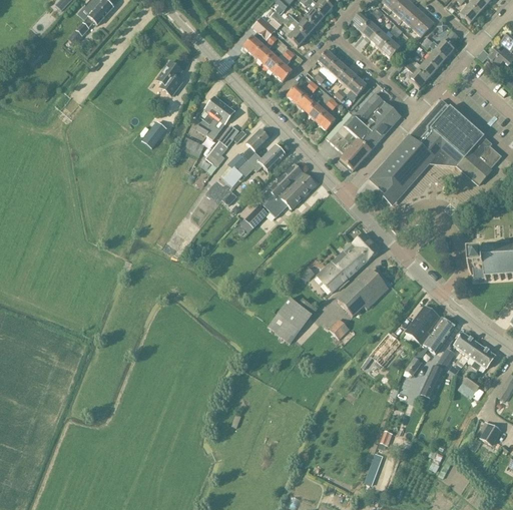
[(82,36),(81,35),(88,27),(87,26),(92,20),(97,25),(112,7),(104,0),(102,0),(101,1),(100,0),(89,0),(84,6),(87,9),(86,10),(90,14),(75,30),(75,29),(67,38),(74,45),(82,36)]
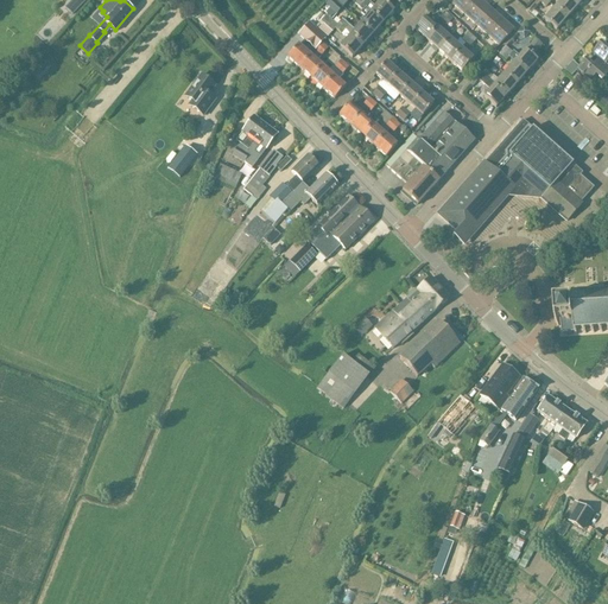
[(329,5),(324,11),(331,17),(336,12),(342,5),(336,0),(328,0),(325,2),(329,5)]
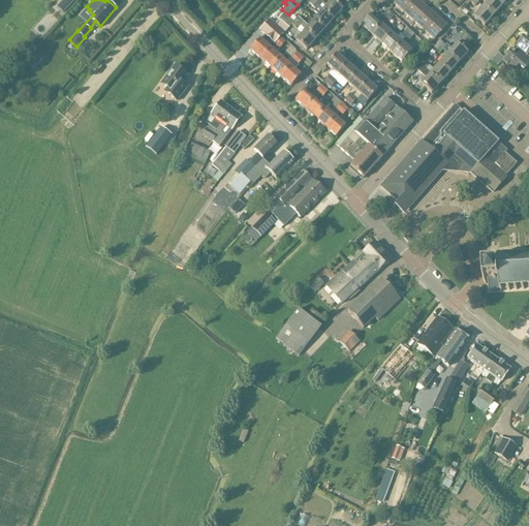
[(318,4),(312,0),(310,0),(309,2),(315,8),(318,4)]
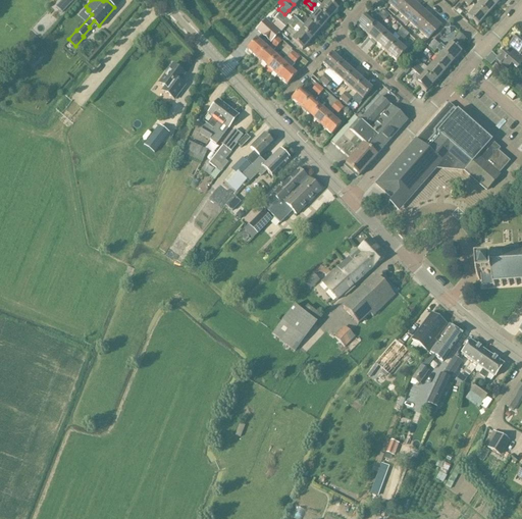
[(317,1),(314,4),(318,8),(328,17),(337,7),(329,0),(325,0),(322,4),(317,0),(317,1)]
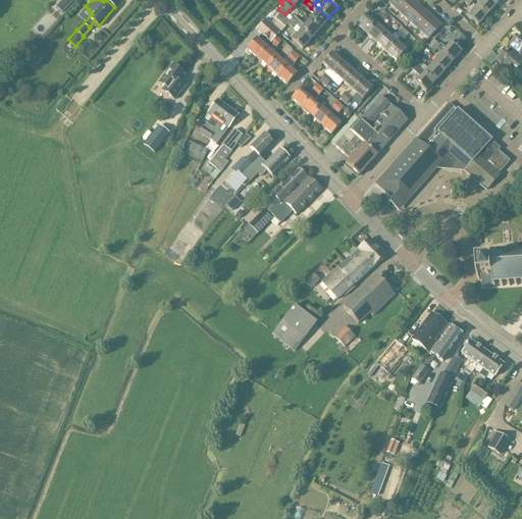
[(389,0),(388,1),(398,10),(407,0),(389,0)]
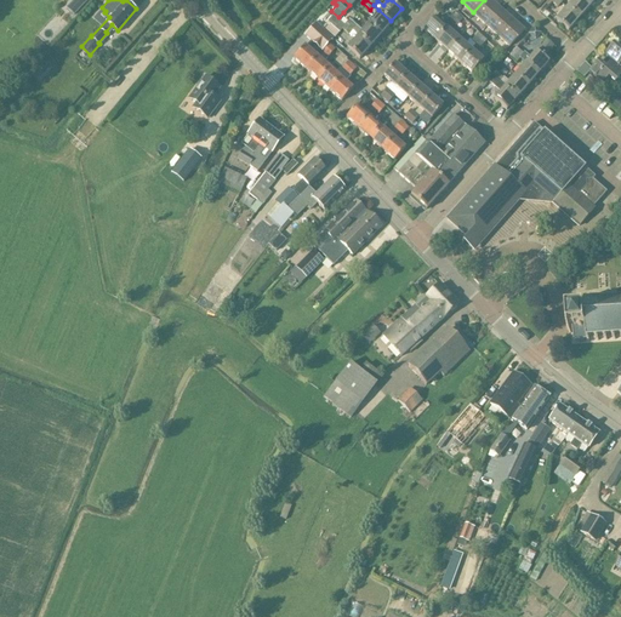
[(484,0),(473,12),(485,23),(500,6),(493,0),(484,0)]
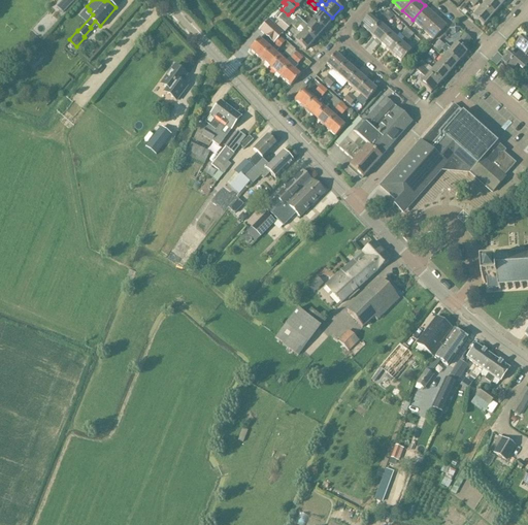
[(486,0),(482,5),(492,14),(501,4),(496,0),(486,0)]
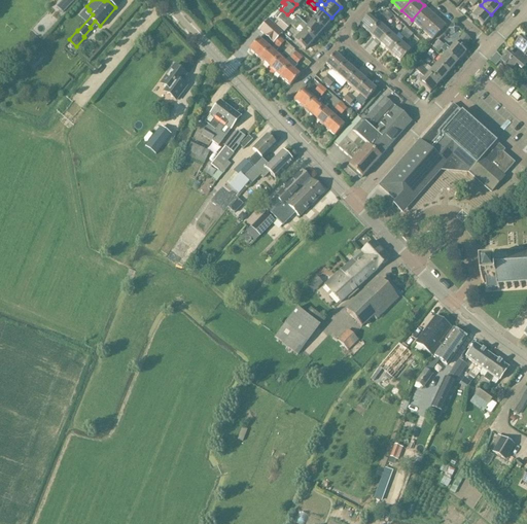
[(317,13),(312,19),(323,28),(331,18),(321,8),(317,4),(314,8),(313,9),(317,13)]
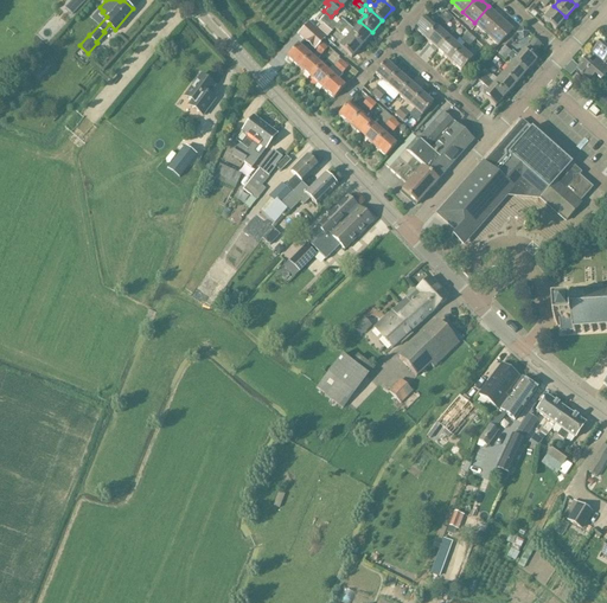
[(486,33),(500,17),(489,6),(474,23),(486,33)]
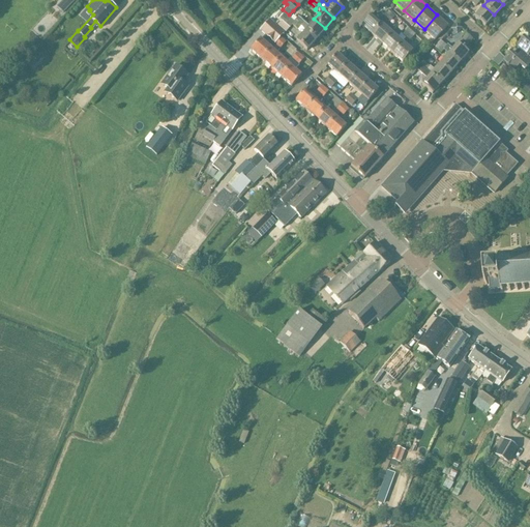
[(484,25),(494,15),(483,5),(474,16),(484,25)]
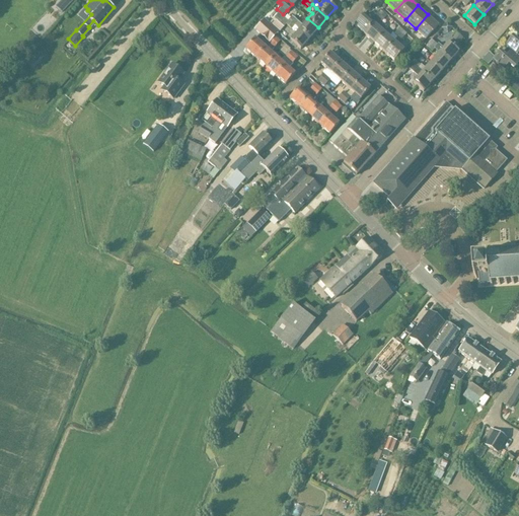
[(379,8),(374,14),(377,17),(382,11),(379,8)]
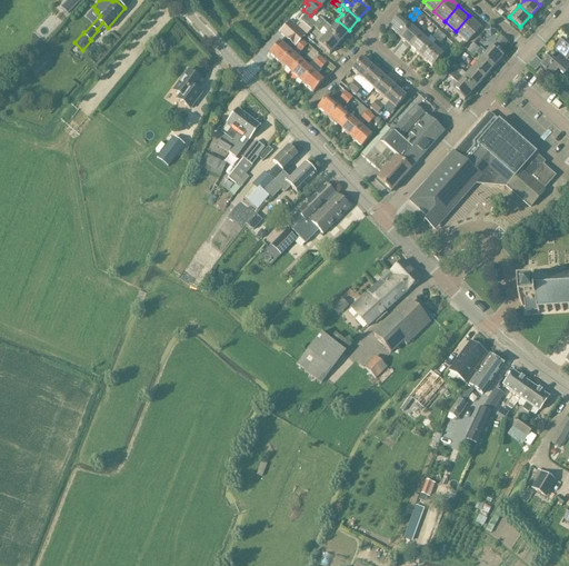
[(306,12),(300,18),(311,28),(313,25),(312,23),(316,21),(306,12)]
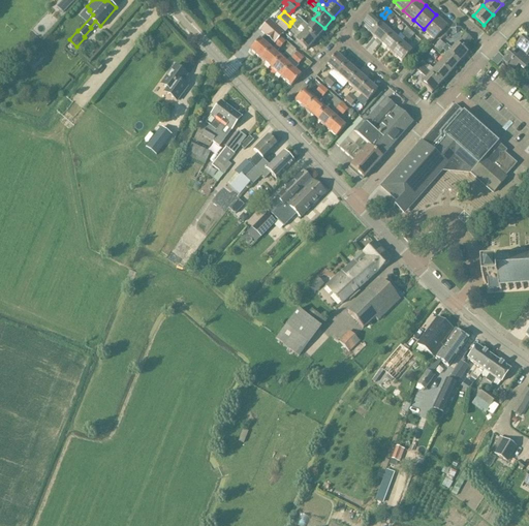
[(390,11),(384,18),(387,21),(394,14),(390,11)]
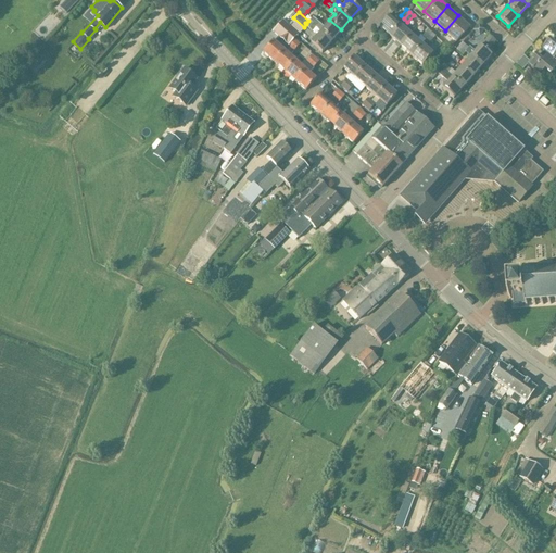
[(389,14),(379,25),(390,35),(400,23),(404,19),(401,15),(396,20),(389,14)]
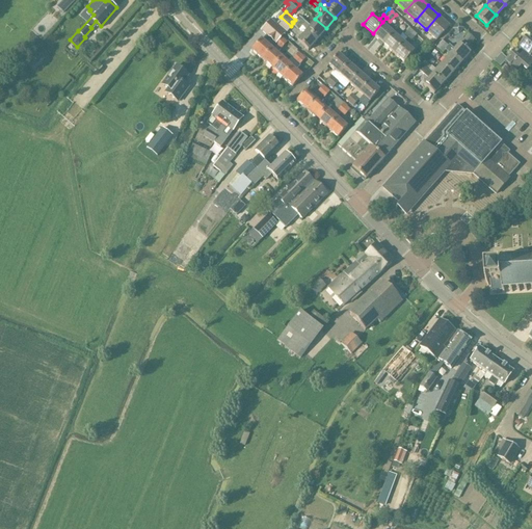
[(298,16),(295,19),(302,25),(306,21),(299,15),(298,16)]
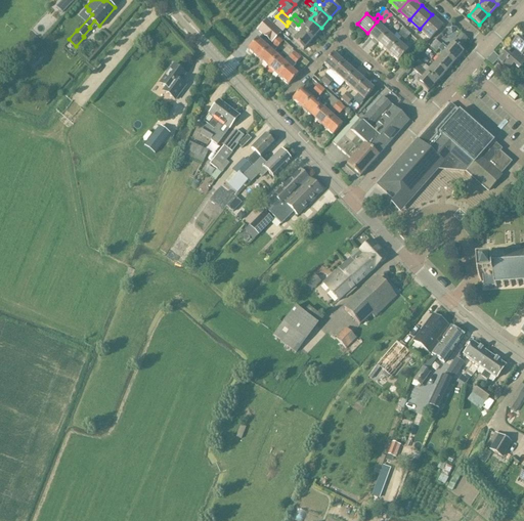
[(432,14),(420,29),(430,37),(442,24),(432,14)]
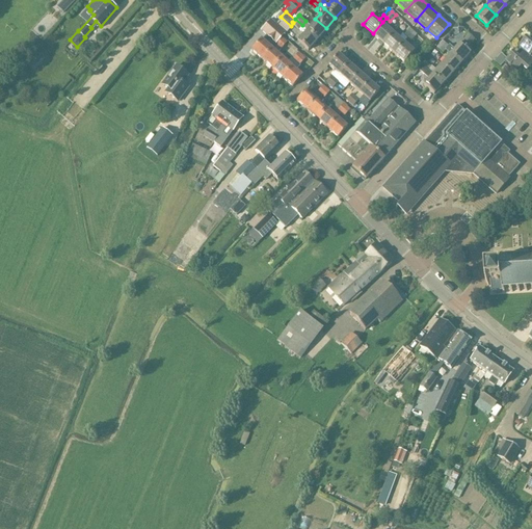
[(270,18),(261,28),(266,33),(275,42),(281,34),(282,34),(285,30),(270,18)]
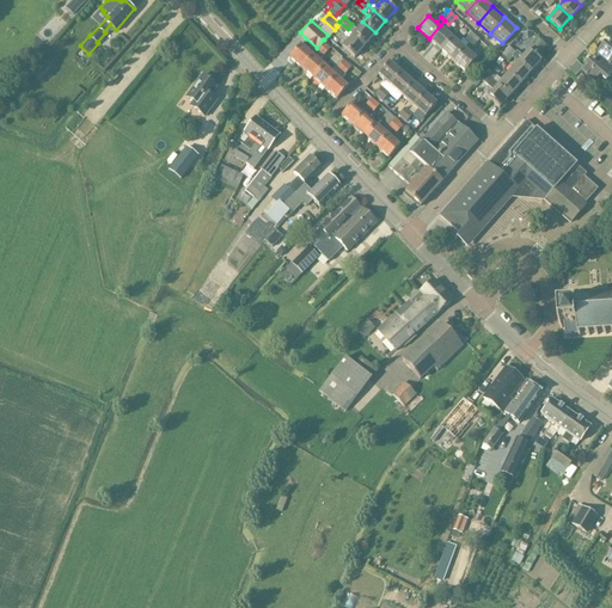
[(344,32),(348,29),(340,22),(340,23),(336,25),(337,26),(344,32)]
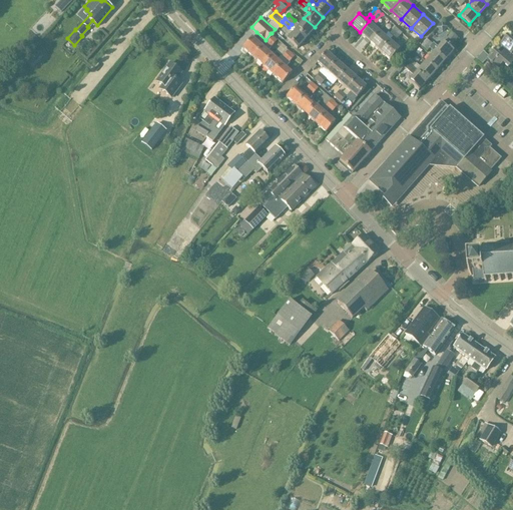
[(295,20),(292,24),(296,28),(306,37),(315,27),(304,18),(299,23),(295,20)]
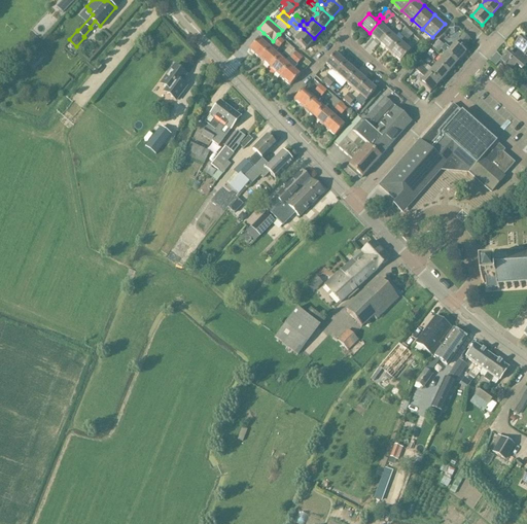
[(459,27),(454,21),(448,27),(454,32),(459,27)]
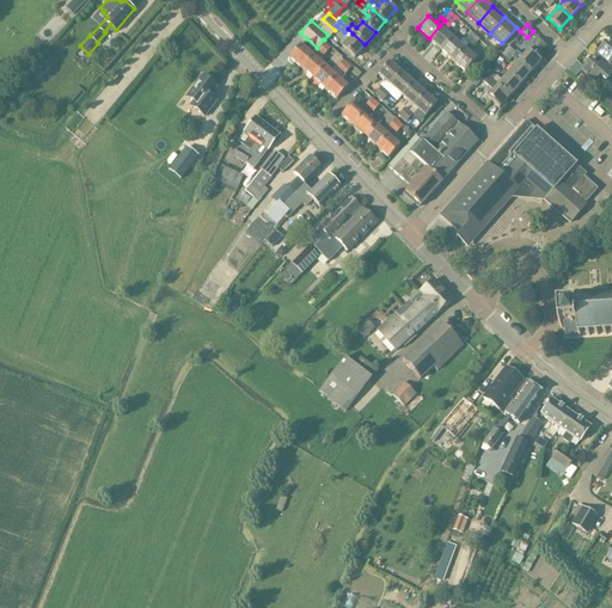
[(440,25),(429,38),(441,49),(452,37),(440,25)]
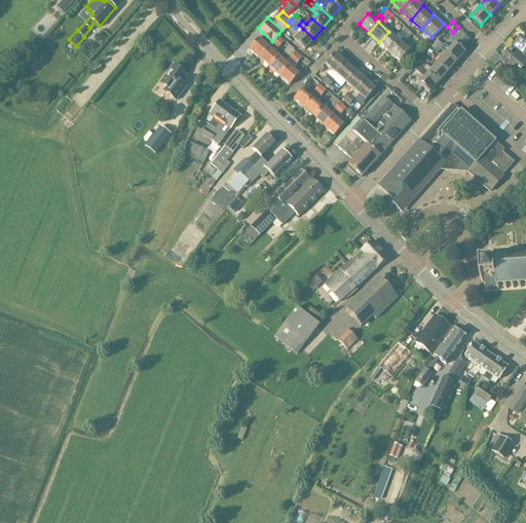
[(403,36),(408,29),(405,26),(399,33),(403,36)]
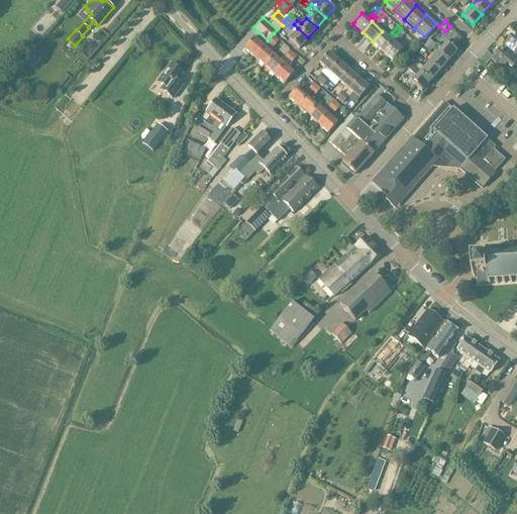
[(308,37),(298,28),(289,37),(299,47),(308,37)]
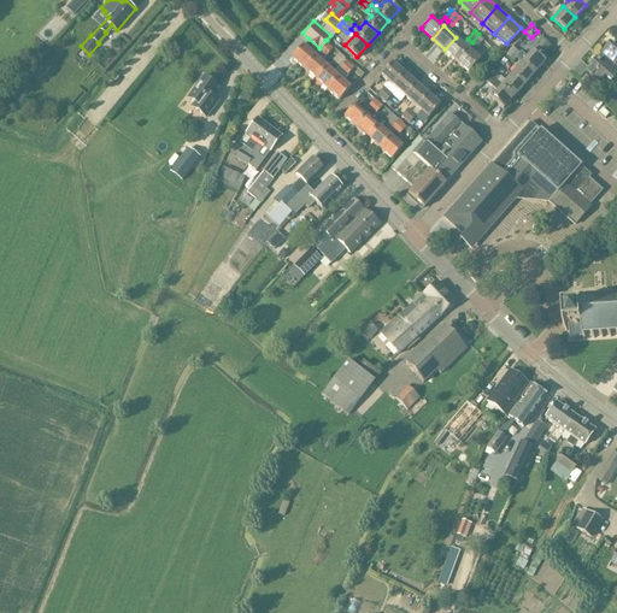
[(483,37),(479,34),(472,42),(476,46),(483,37)]
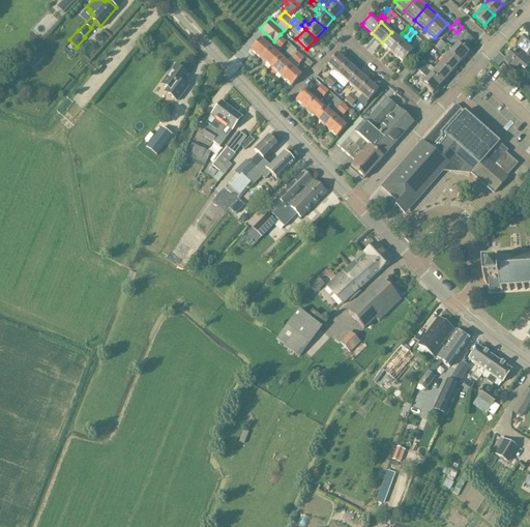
[(391,32),(382,42),(392,52),(402,40),(391,32)]
